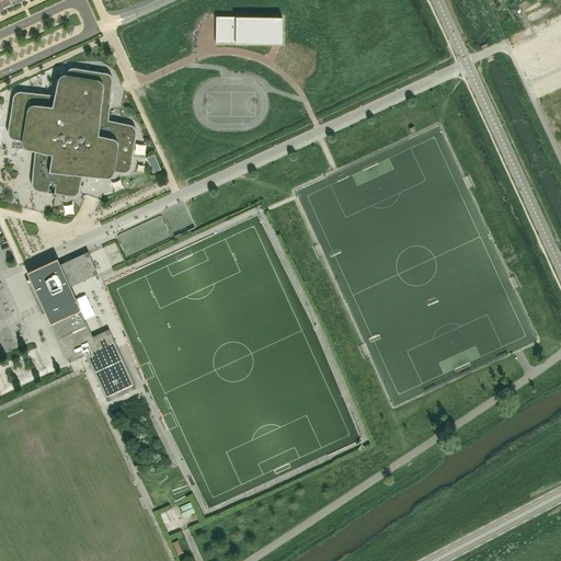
[(13,4),(10,0),(0,0),(0,6),(2,10),(13,4)]
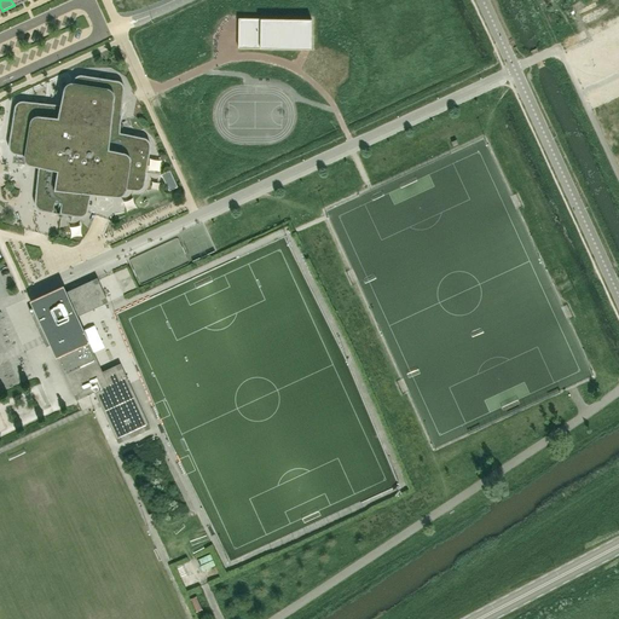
[(548,12),(549,23),(563,23),(562,11),(548,12)]
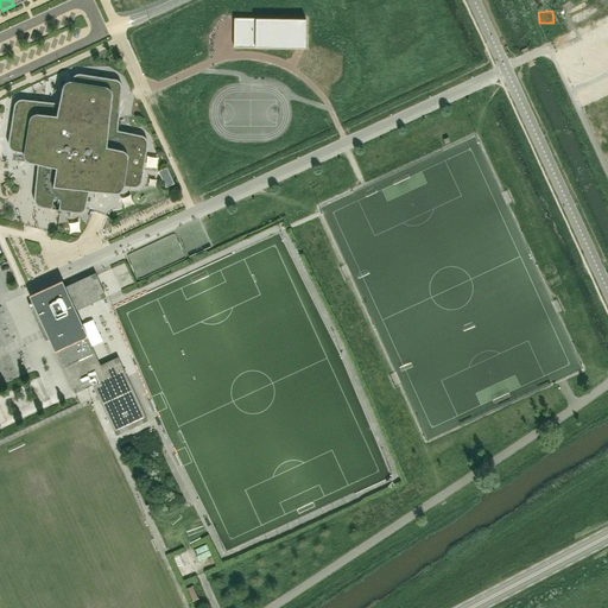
[(305,48),(306,19),(234,18),(234,46),(305,48)]
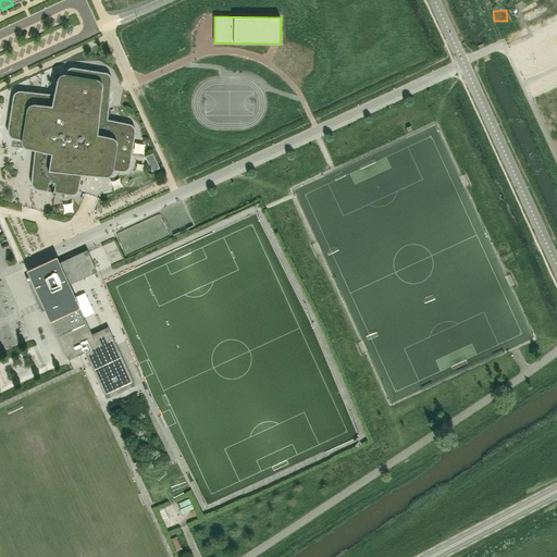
[(107,73),(73,67),(72,67),(70,67),(69,67),(67,69),(66,70),(65,71),(64,72),(64,74),(62,74),(60,74),(59,75),(58,75),(57,77),(56,78),(56,79),(52,94),(21,90),(20,90),(19,91),(17,91),(15,93),(14,93),(14,94),(13,95),(13,96),(13,97),(8,131),(8,132),(8,133),(9,134),(10,136),(11,137),(12,138),(13,138),(22,140),(22,141),(22,143),(22,144),(23,146),(24,147),(25,147),(26,148),(27,148),(35,150),(32,183),(32,184),(33,186),(34,188),(36,189),(37,189),(71,195),(72,195),(73,195),(75,194),(76,193),(77,193),(78,190),(78,189),(82,174),(106,176),(107,176),(108,176),(109,176),(110,175),(111,175),(112,174),(112,173),(113,172),(113,171),(123,171),(124,171),(126,171),(127,170),(128,169),(130,168),(130,166),(131,164),(131,163),(135,132),(135,131),(135,130),(135,128),(135,127),(134,126),(133,126),(133,125),(132,124),(131,124),(130,124),(108,119),(112,81),(112,78),(111,76),(109,74),(107,73)]
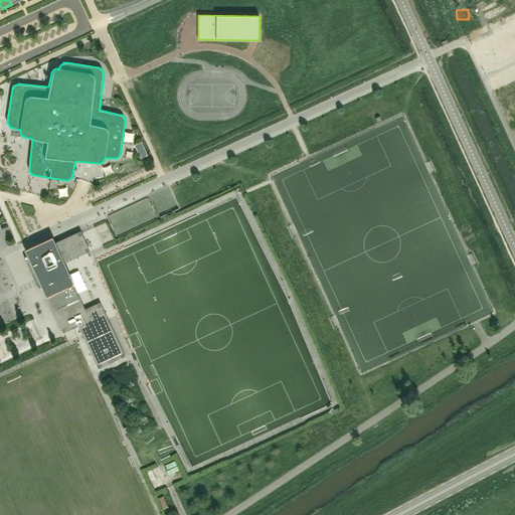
[(141,142),(134,145),(140,159),(148,156),(141,142)]
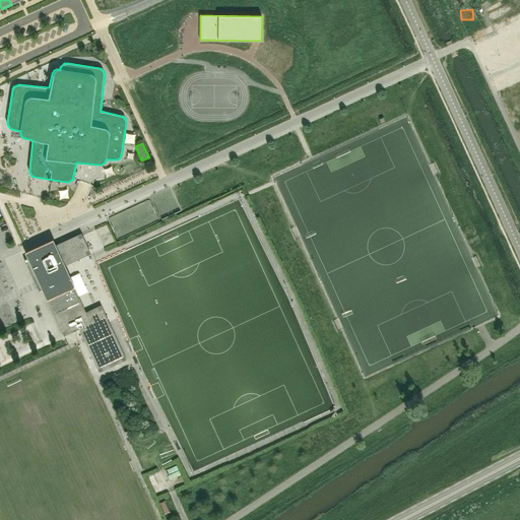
[(1,161),(0,161),(0,171),(4,174),(8,168),(1,161)]
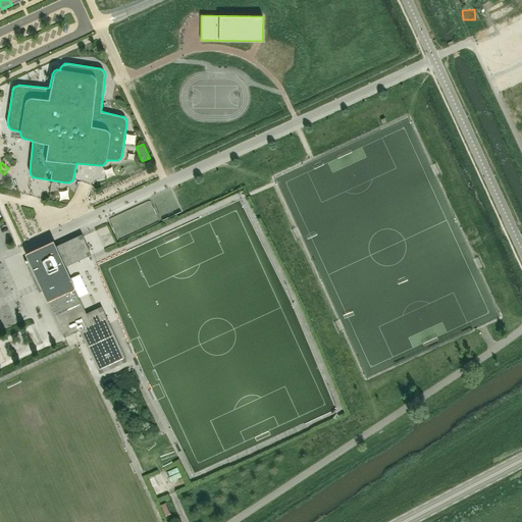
[(86,313),(74,289),(75,289),(65,266),(91,255),(82,235),(56,246),(53,241),(24,254),(28,259),(24,261),(39,292),(42,291),(47,302),(47,301),(64,337),(80,330),(99,374),(126,361),(101,306),(86,313)]
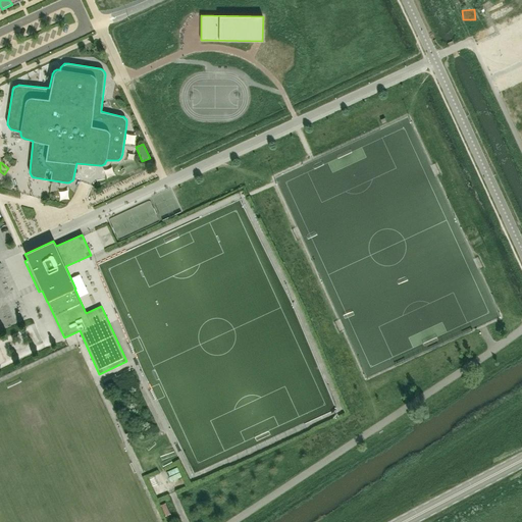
[(161,507),(165,519),(171,517),(166,505),(161,507)]
